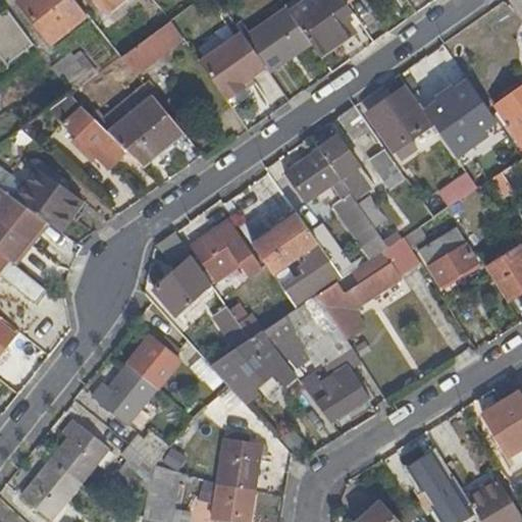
[(51,43),(87,14),(74,0),(19,0),(18,1),(51,43)]
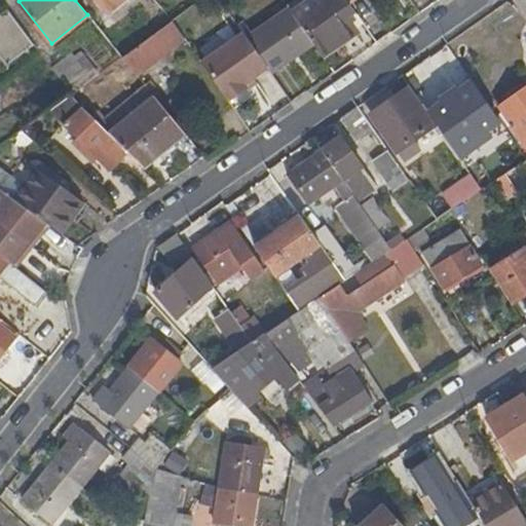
[(102,0),(109,8),(119,0),(102,0)]
